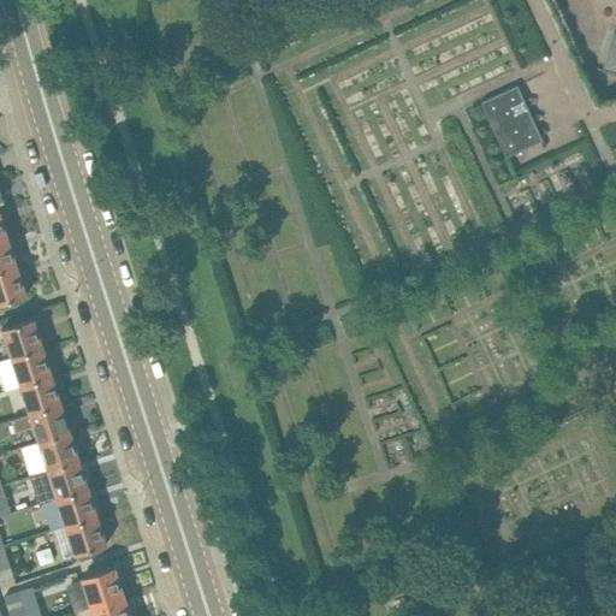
[(507,157),(543,140),(517,84),(480,101),(507,157)]
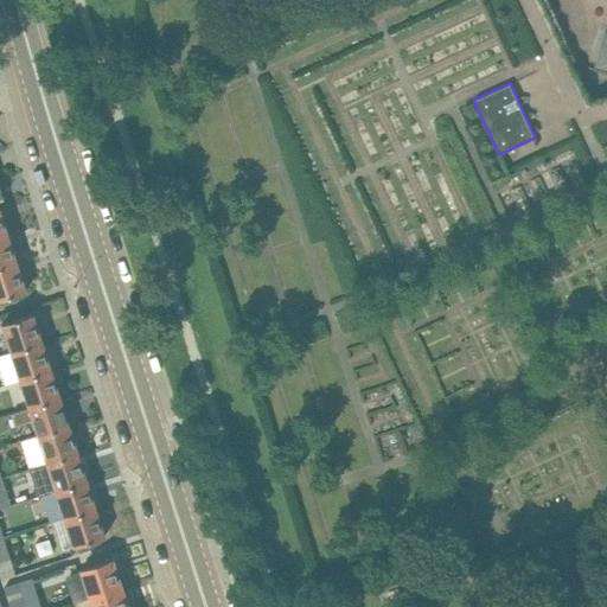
[(17,264),(8,237),(0,240),(0,269),(7,267),(17,264)]
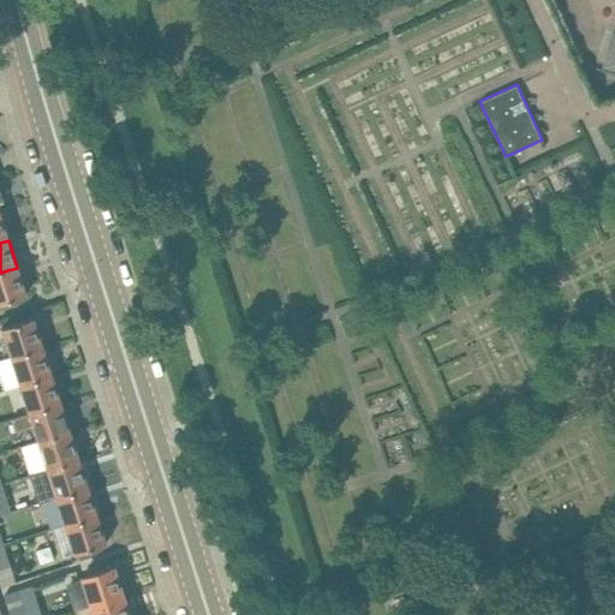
[(17,268),(7,270),(0,273),(0,303),(4,302),(27,294),(17,268)]
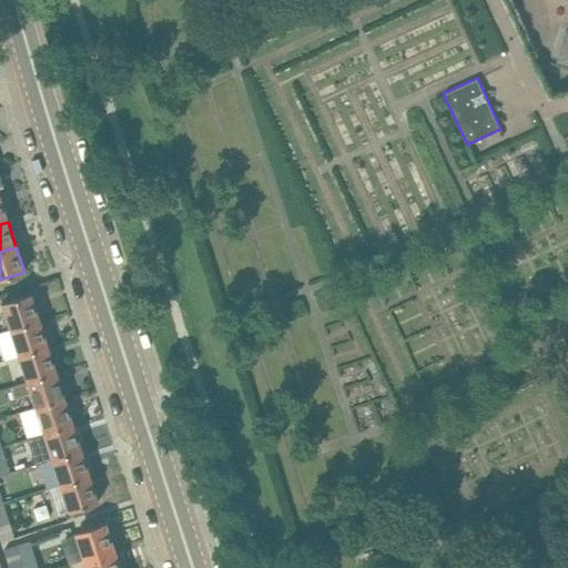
[(31,293),(10,300),(2,303),(10,328),(39,320),(31,293)]
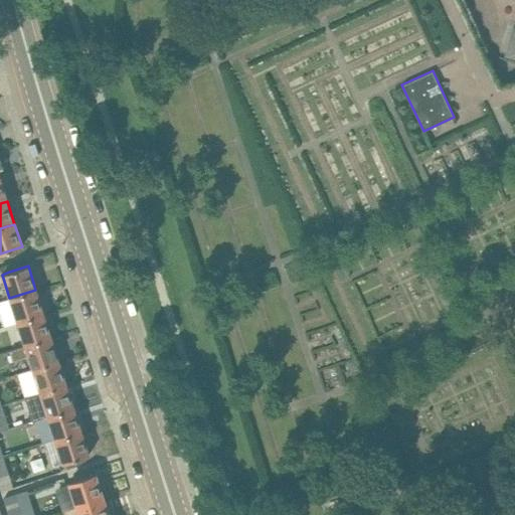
[(43,313),(35,290),(9,298),(17,322),(43,313)]
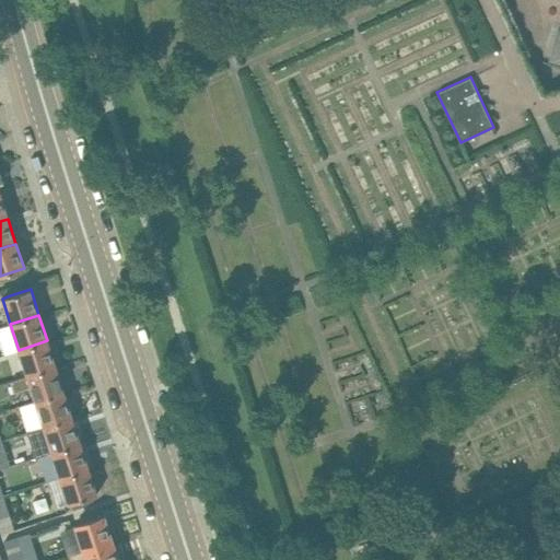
[(56,366),(47,340),(19,350),(27,375),(56,366)]
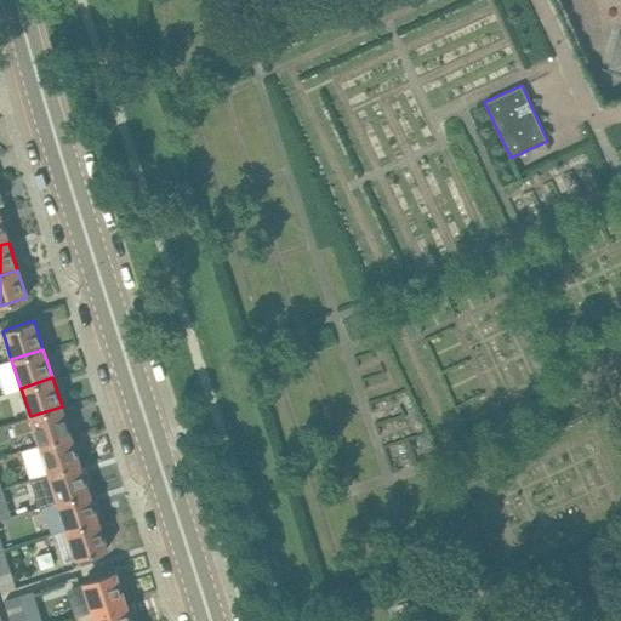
[(62,406),(30,416),(11,422),(16,436),(34,429),(39,445),(70,434),(62,406)]
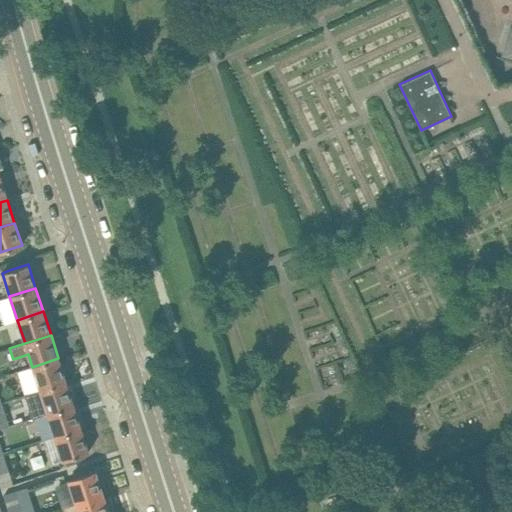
[(65,381),(58,358),(32,367),(40,389),(65,381)]
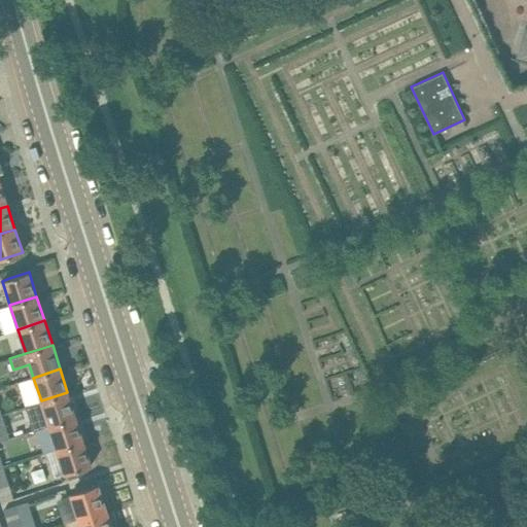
[(41,400),(41,401),(26,407),(33,431),(36,430),(43,427),(75,417),(67,392),(41,400)]
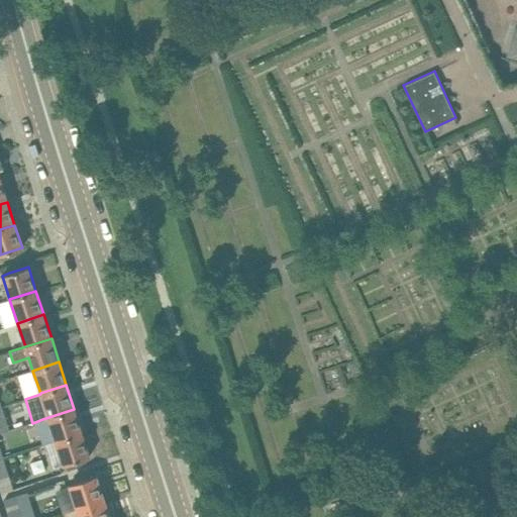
[(42,419),(35,422),(39,433),(50,429),(55,441),(82,433),(74,409),(42,419)]
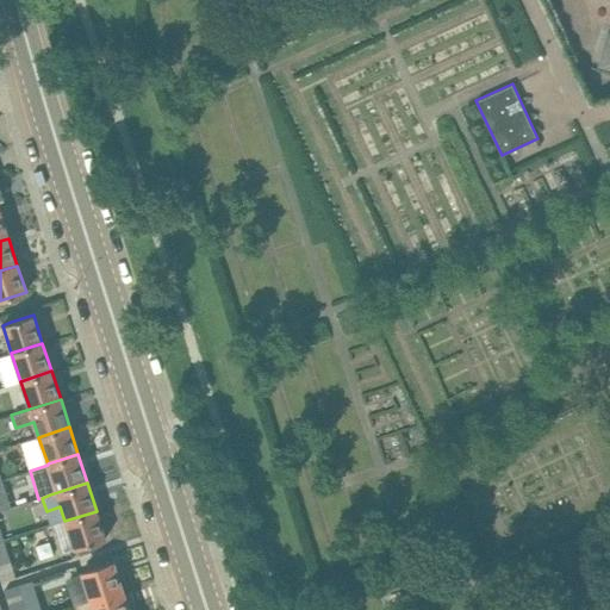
[(97,511),(64,521),(55,524),(63,553),(105,539),(97,511)]
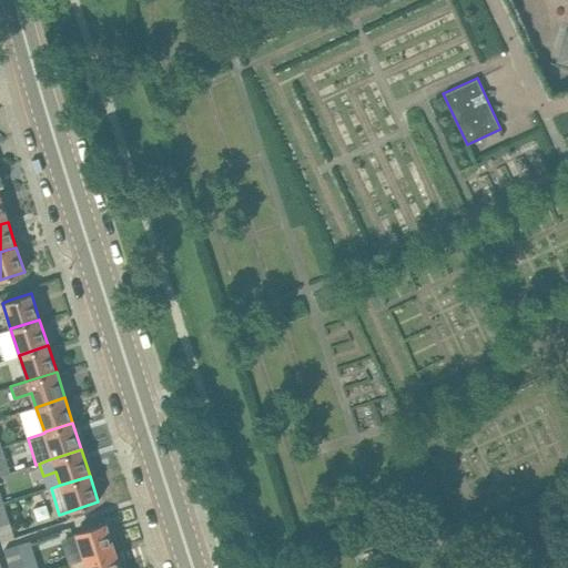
[(3,503),(0,503),(0,535),(2,541),(14,538),(3,503)]
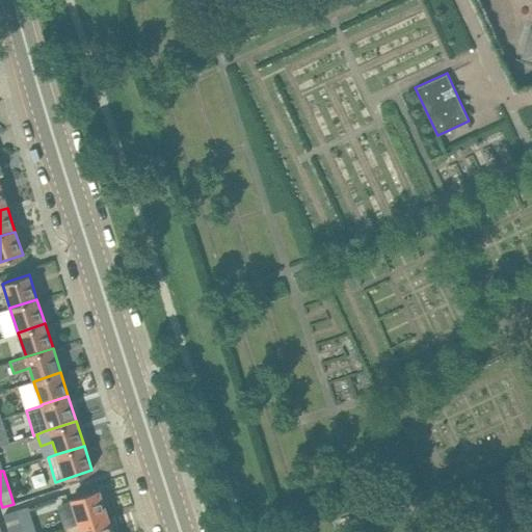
[(99,489),(88,493),(61,502),(70,527),(97,517),(106,514),(99,489)]
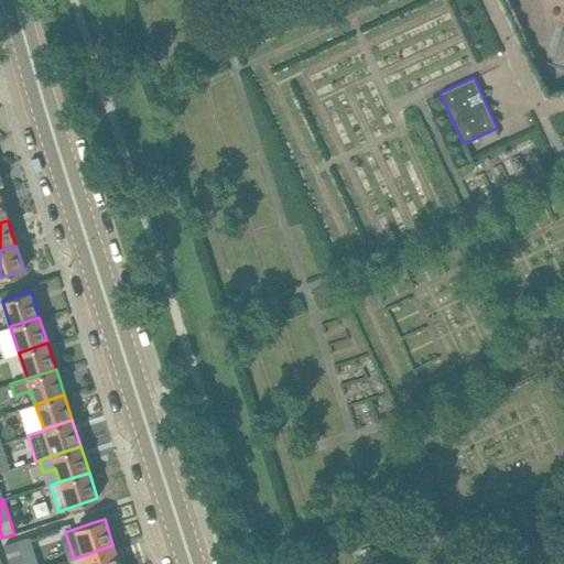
[(118,563),(112,545),(102,549),(74,559),(75,563),(118,563)]
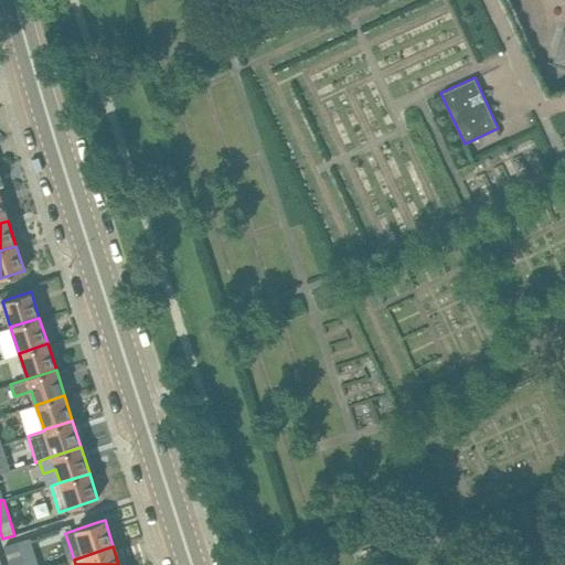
[(10,564),(24,564),(21,555),(9,558),(10,564)]
